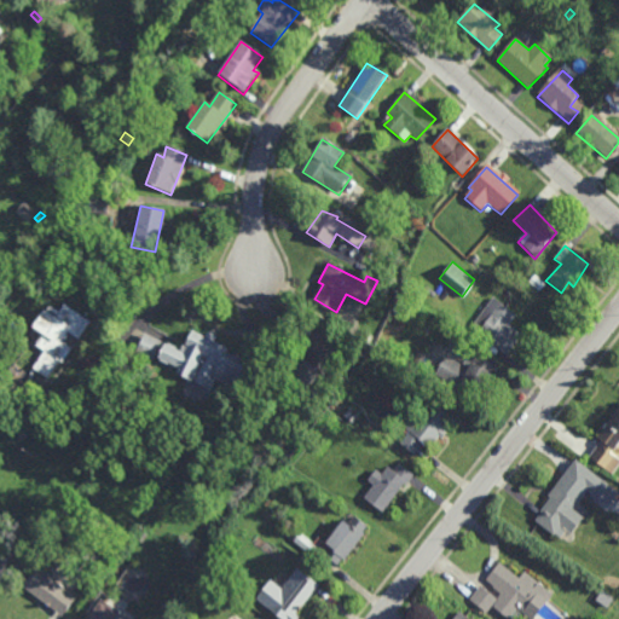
[(381,278),(370,272),(374,266),(385,271),(381,278)]
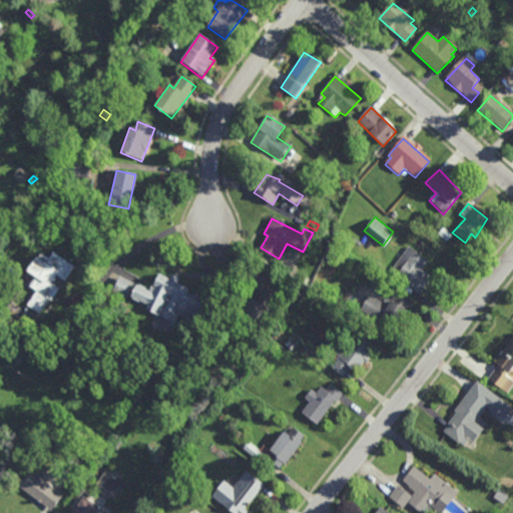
[(446,239),(437,232),(443,226),(452,233),(446,239)]
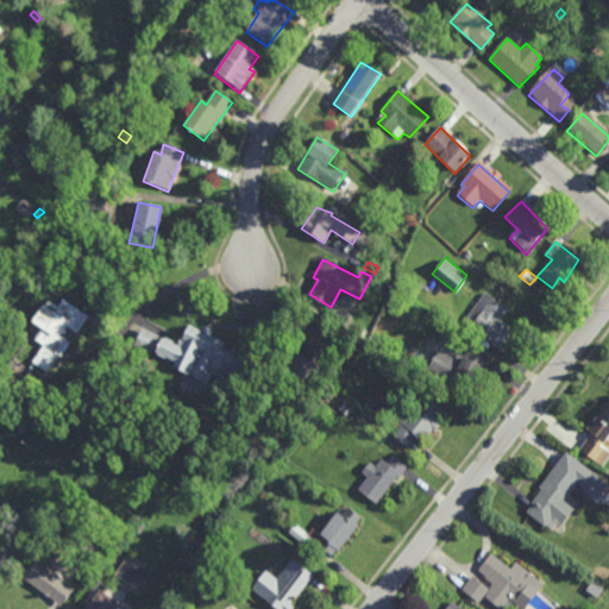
[(484,295),(504,312),(497,321),(513,332),(497,351),(463,322),(484,295)]
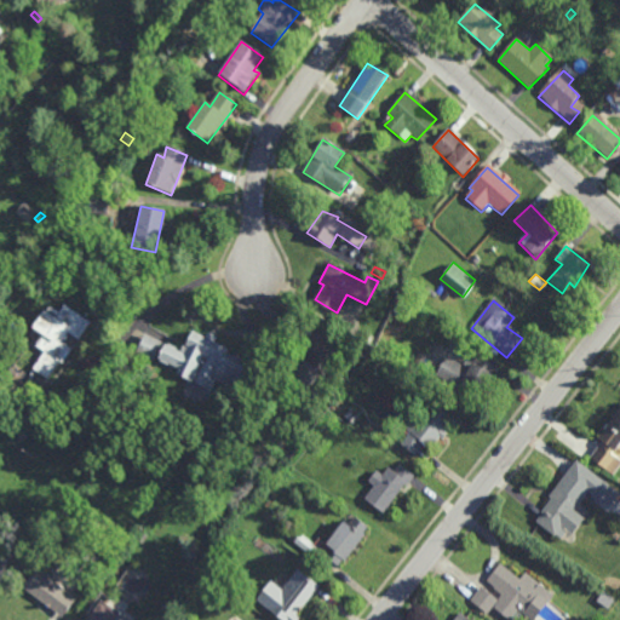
[(64,305),(93,323),(49,379),(33,369),(44,354),(35,346),(42,337),(30,329),(42,310),(46,313),(50,306),(58,313),(64,305)]
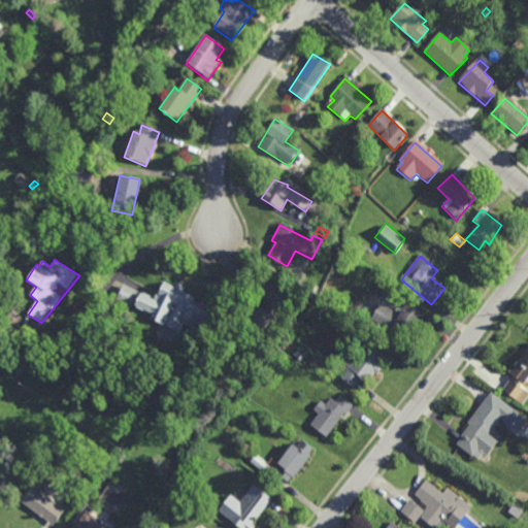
[(116,300),(130,307),(131,303),(137,306),(135,309),(143,312),(144,309),(153,314),(150,320),(178,335),(189,314),(205,321),(210,308),(191,300),(193,296),(182,291),(183,288),(176,285),(173,288),(163,283),(157,296),(155,295),(152,300),(149,298),(150,295),(141,292),(138,296),(133,293),(135,290),(124,285),(116,300)]
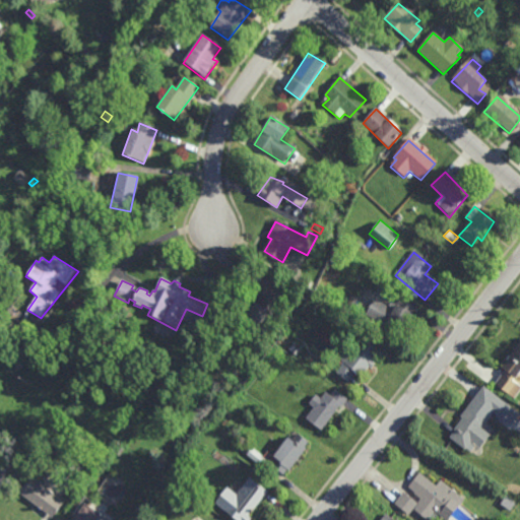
[(241,322),(256,333),(285,294),(264,280),(255,294),(261,297),(241,322)]
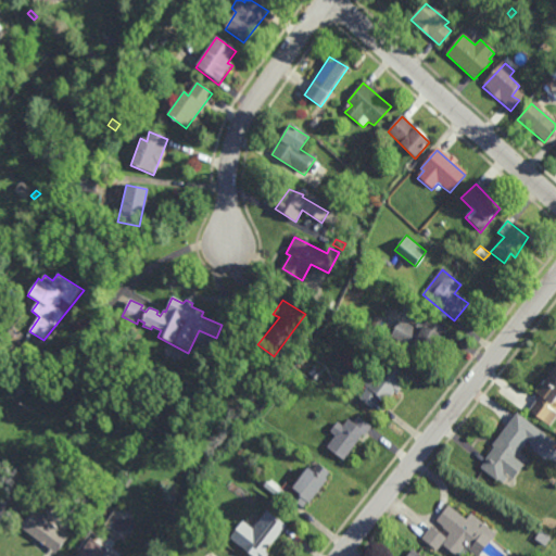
[(378,327),(371,324),(376,316),(381,319),(378,327)]
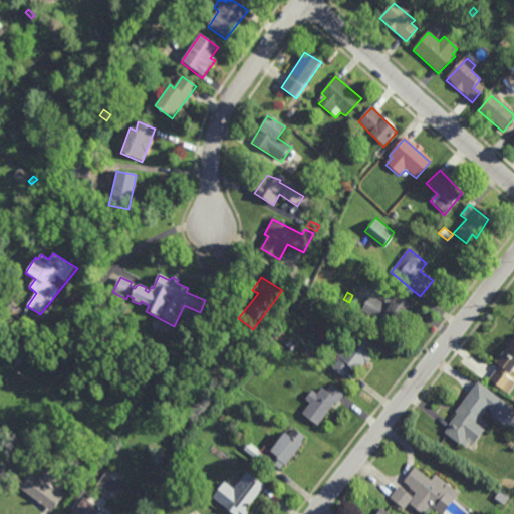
[(415,304),(393,293),(387,304),(370,295),(363,308),(402,328),(415,304)]
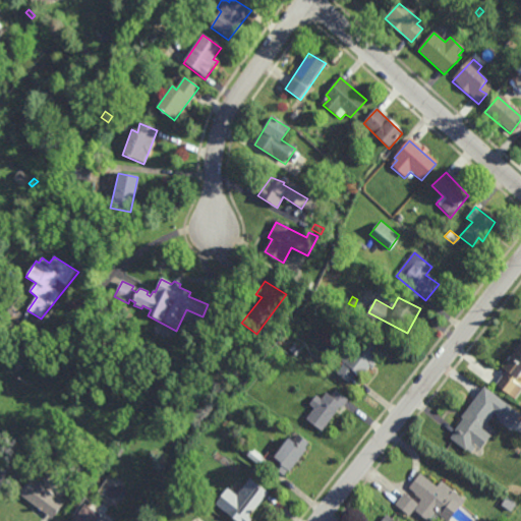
[(14,338),(1,333),(6,320),(19,325),(14,338)]
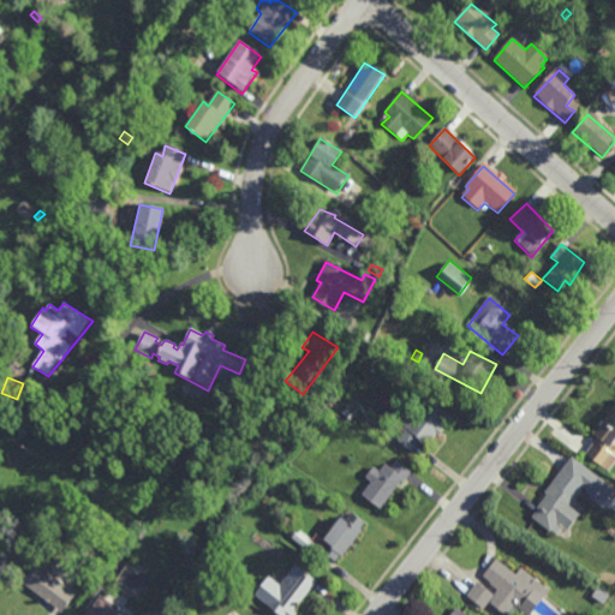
[(398,441),(410,453),(419,440),(425,447),(449,419),(428,402),(398,441)]
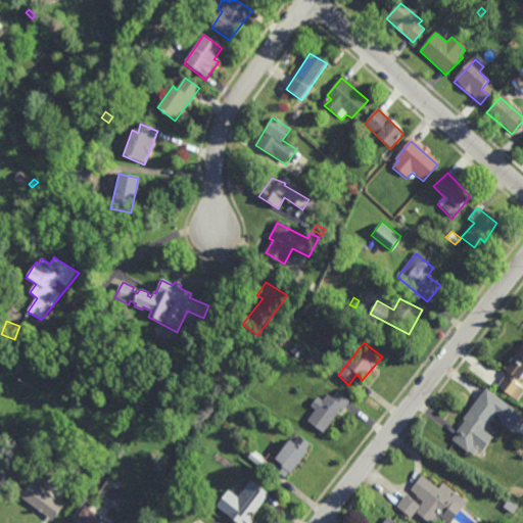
[(497,387),(518,401),(522,394),(522,342),(503,372),(506,374),(497,387)]
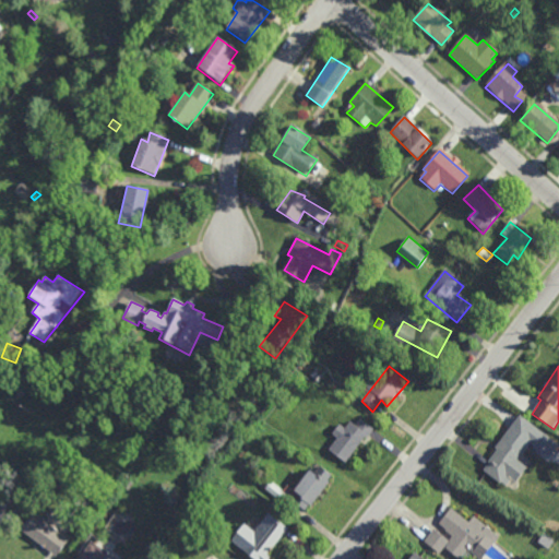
[(22,397),(16,393),(23,387),(27,391),(22,397)]
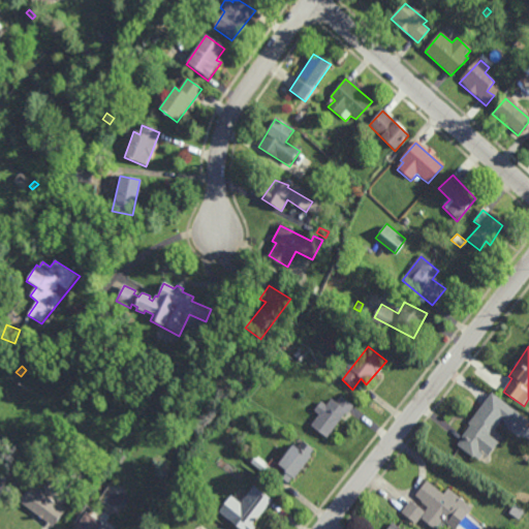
[(83,386),(76,382),(82,375),(87,379),(83,386)]
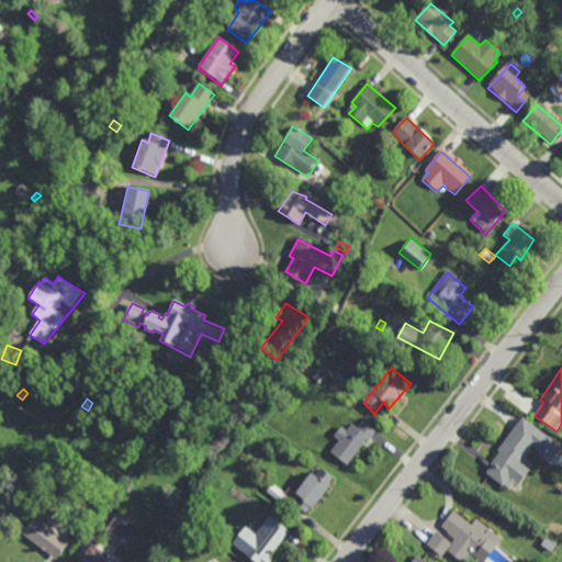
[(347,464),(363,441),(367,444),(375,430),(361,420),(356,428),(350,423),(345,431),(340,427),(332,437),(337,444),(329,454),(347,464)]
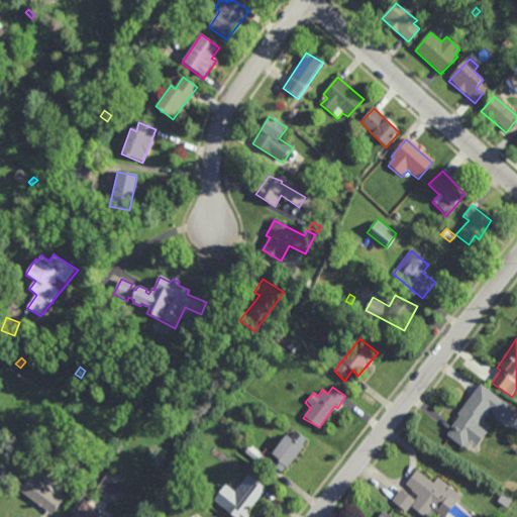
[(446,434),(461,447),(467,439),(477,446),(486,433),(476,427),(486,412),(469,398),(455,414),(459,417),(446,434)]
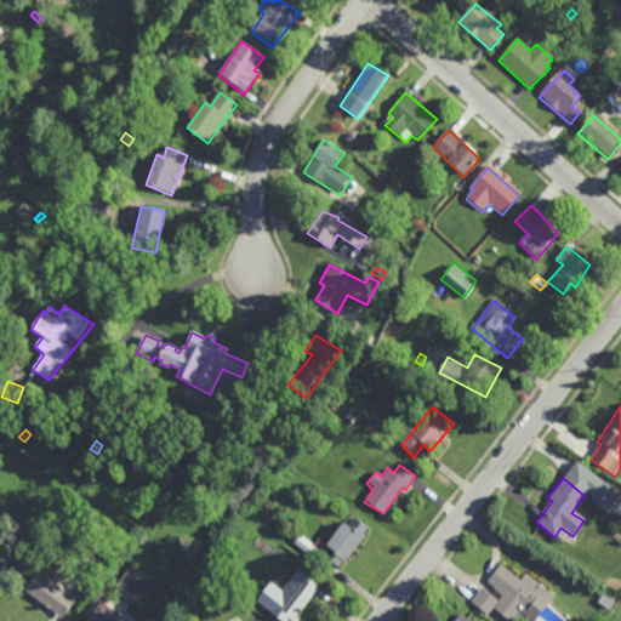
[(339,568),(364,537),(362,535),(366,529),(355,519),(348,528),(343,525),(325,546),(332,553),(324,559),(339,568)]
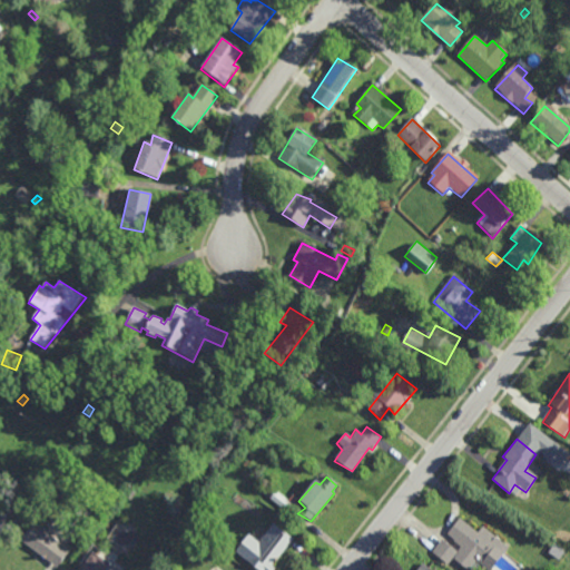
[(133,499),(127,494),(131,487),(137,491),(133,499)]
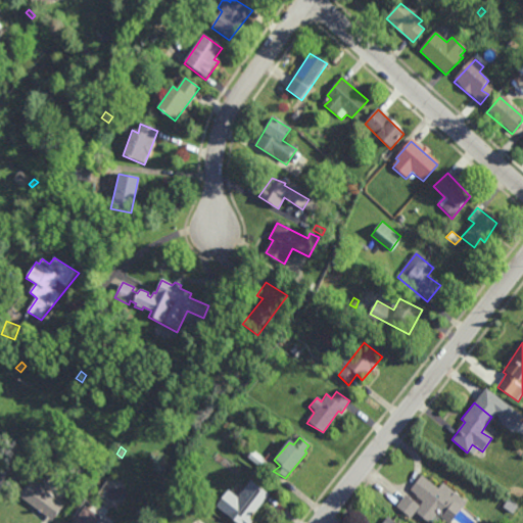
[(0,480),(5,483),(16,463),(0,453),(0,480)]
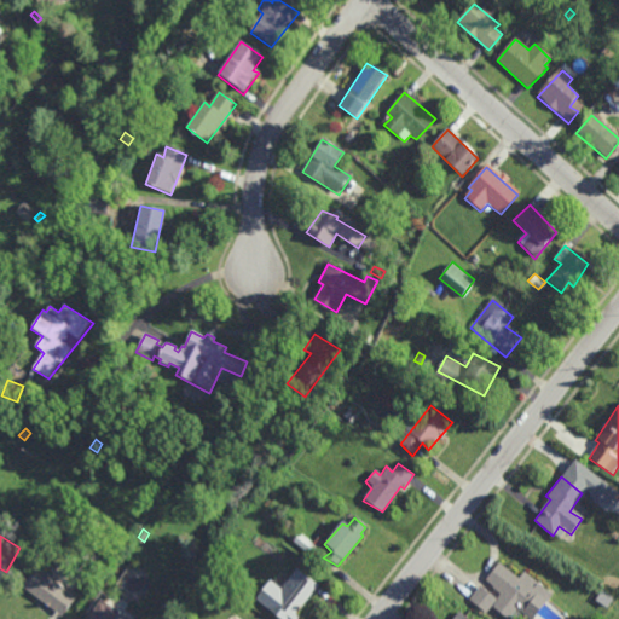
[(503,618),(491,609),(501,596),(486,582),(499,566),(518,580),(524,573),(551,596),(547,601),(568,618),(567,618),(524,618),(518,614),(514,618),(503,618)]
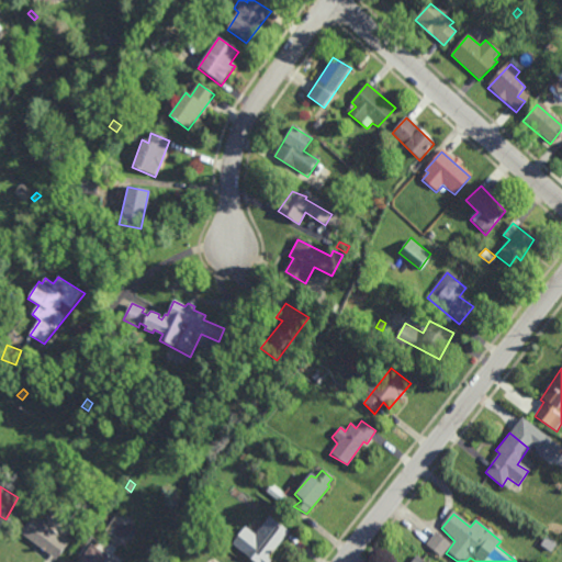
[(57,559),(68,543),(33,518),(20,535),(57,559)]
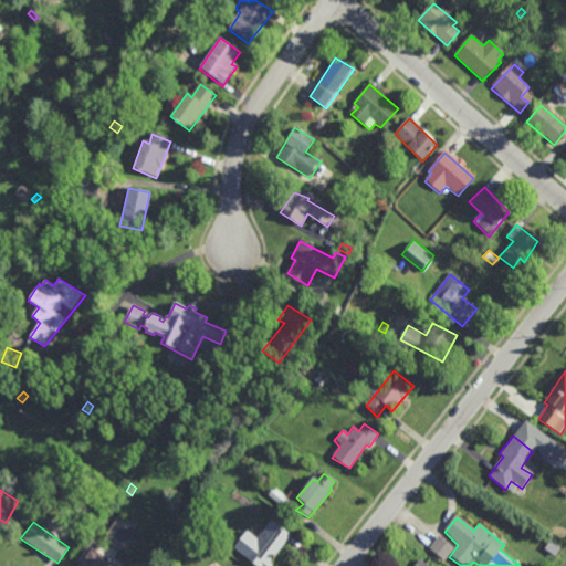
[(251,565),(274,565),(269,563),(290,536),(271,523),(257,541),(247,533),(232,551),(248,559),(247,563),(251,565)]
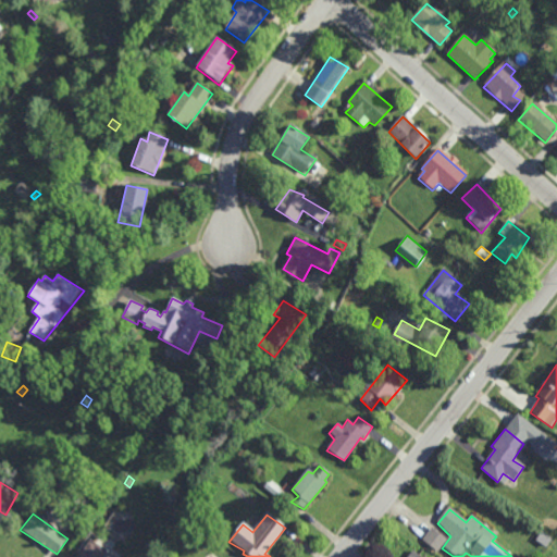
[(106,556),(109,553),(89,541),(81,556),(106,556)]
